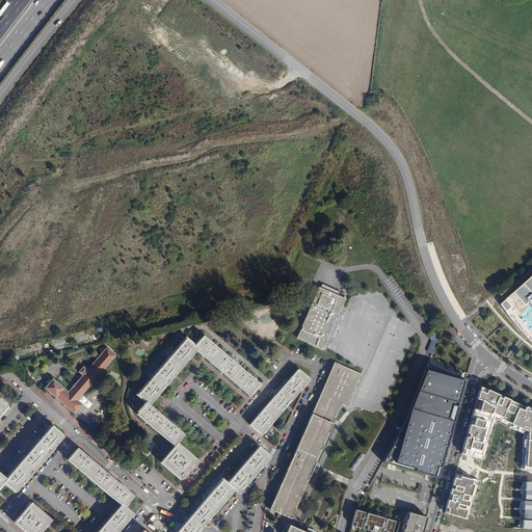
[(327,360),(331,361),(327,370),(288,452),(286,456),(270,474),(261,531),(349,531),(355,510),(362,499),(382,462),(404,425),(425,370),(432,353),(433,354),(440,341),(434,331),(351,214),(333,185),(280,298),(304,292),(285,341),(297,346),(327,360)]
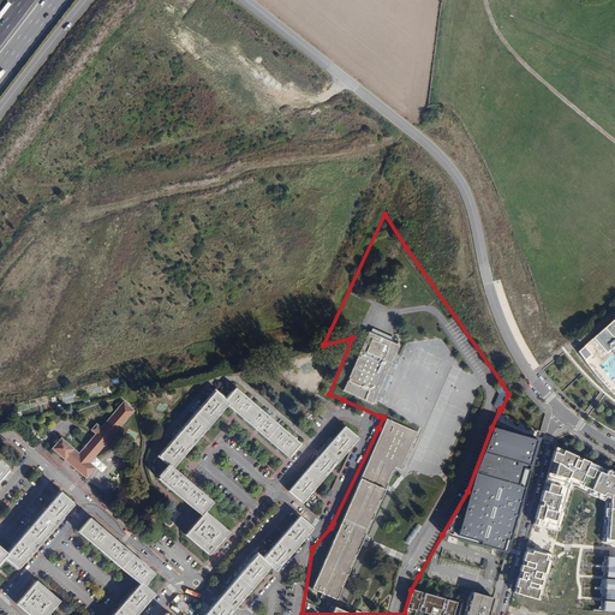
[(614,318),(578,352),(596,375),(614,394),(614,318)]
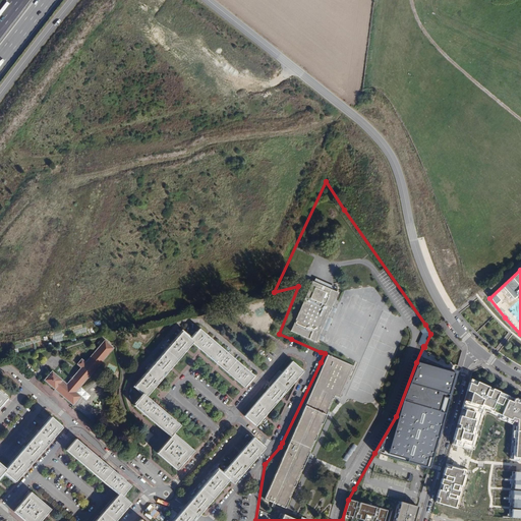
[(237,380),(245,387),(254,377),(199,330),(190,340),(182,332),(134,387),(143,395),(134,405),(142,411),(161,427),(171,436),(158,452),(177,469),(186,459),(192,452),(172,435),(179,425),(145,396),(155,385),(170,366),(185,348),(192,341),(200,349),(219,364),(237,380)]
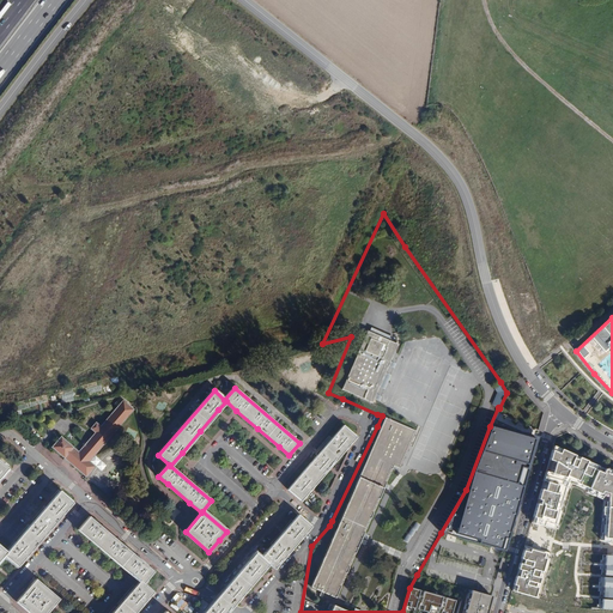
[(137,392),(16,418),(13,423),(36,442),(43,448),(68,469),(97,496),(132,526),(138,530),(145,532),(171,503),(155,489),(151,483),(146,467),(145,462),(146,456),(150,444),(137,392)]
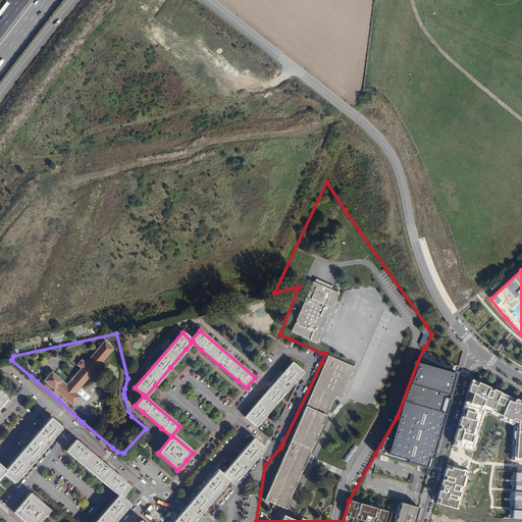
[(293,363),(245,417),(255,426),(264,415),(279,398),(297,378),(303,371),(293,363)]
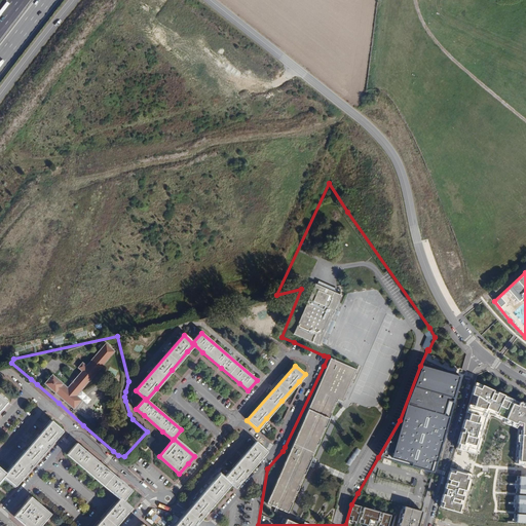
[(430,473),(434,473),(453,401),(447,399),(449,393),(454,375),(420,366),(400,420),(378,457),(384,459),(430,473)]
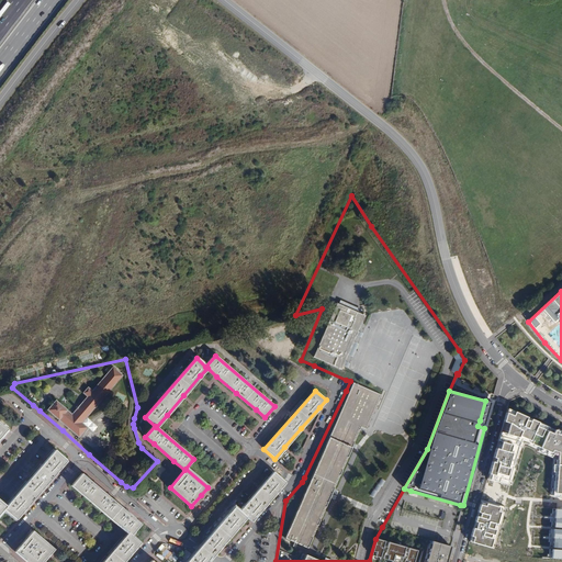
[(492,463),(487,480),(507,485),(523,439),(561,454),(558,497),(561,497),(561,433),(507,408),(502,428),(492,463)]
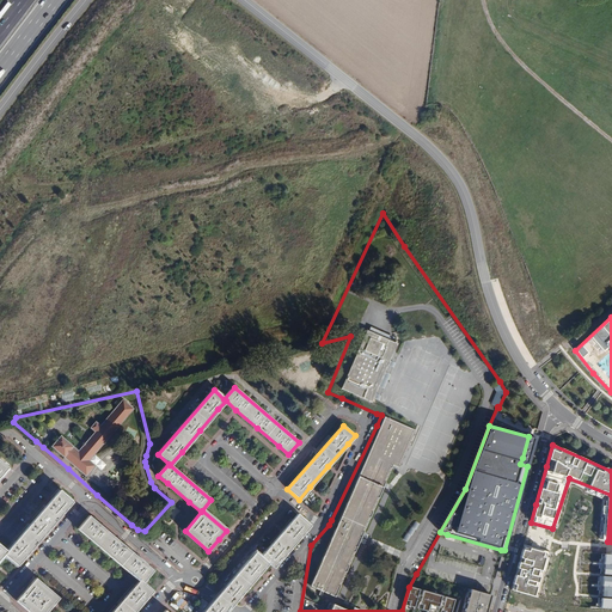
[(0,558),(4,555),(16,564),(28,550),(48,527),(65,508),(71,501),(59,491),(7,551),(0,545),(0,558)]
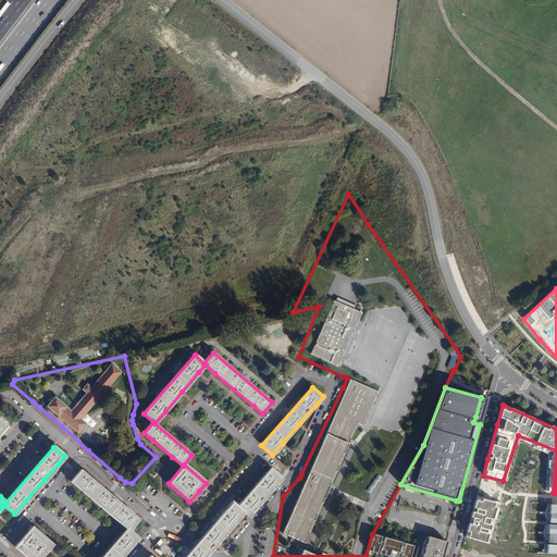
[(231,502),(197,542),(183,556),(205,556),(210,552),(220,541),(237,521),(244,512),(248,517),(258,506),(274,486),(282,478),(271,469),(237,507),(231,502)]
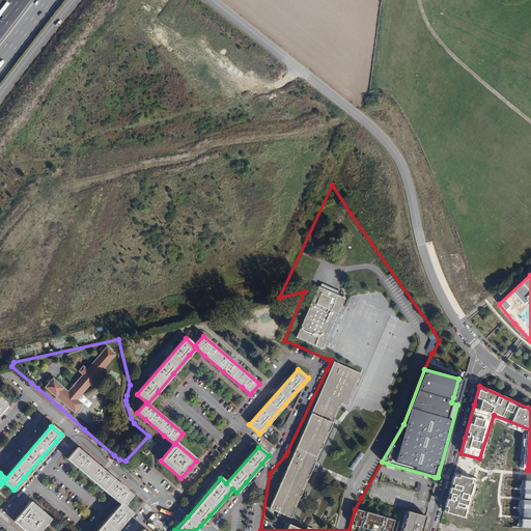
[(133,496),(77,448),(68,457),(78,466),(96,482),(113,497),(120,503),(96,530),(114,530),(127,518),(131,512),(123,506),(133,496)]
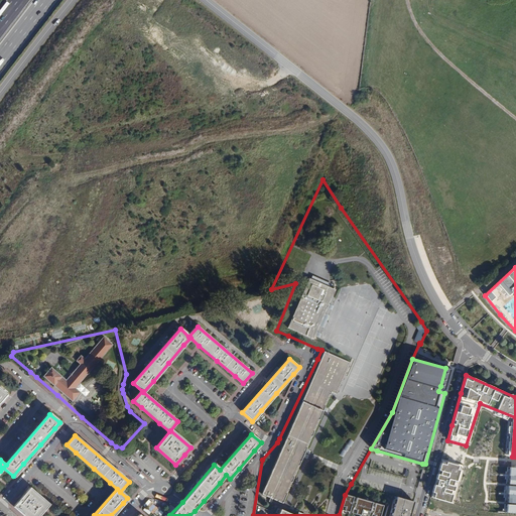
[(463,468),(441,462),(437,474),(430,498),(453,504),(463,468)]
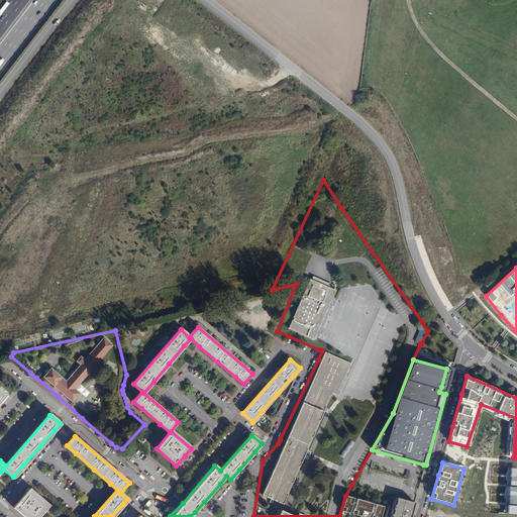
[(394,482),(406,485),(410,472),(392,467),(390,473),(396,475),(394,482)]
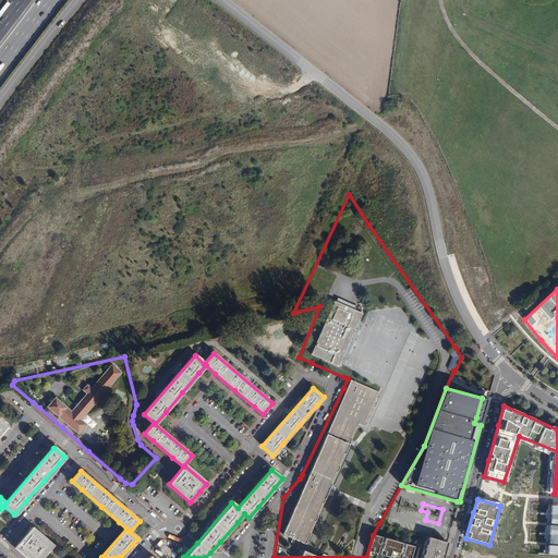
[(557,506),(552,507),(548,555),(557,555),(557,506)]
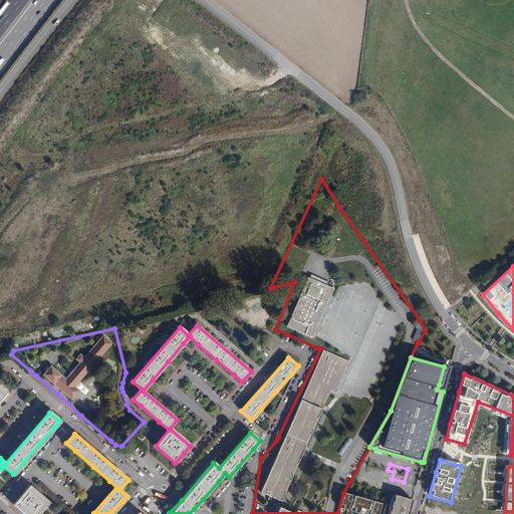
[(39,513),(48,504),(29,487),(21,496),(14,504),(26,513),(39,513)]
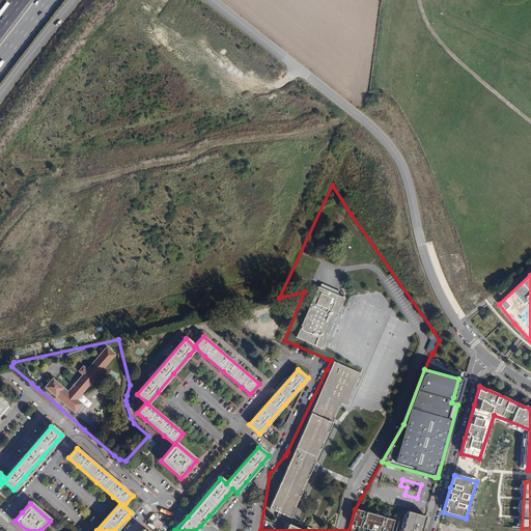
[(493,520),(509,521),(510,503),(494,503),(493,520)]
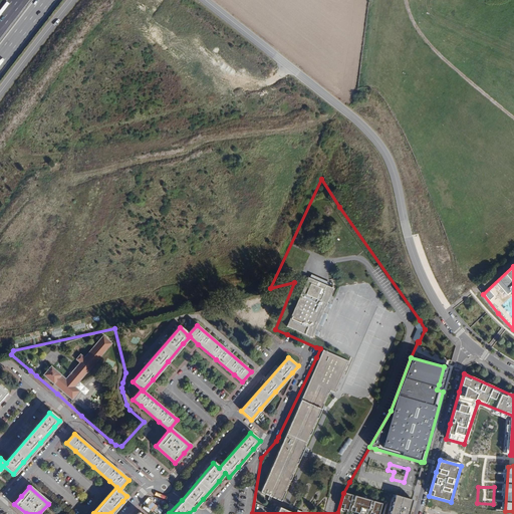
[(343,494),(339,509),(347,512),(349,505),(352,506),(350,512),(355,513),(366,513),(367,511),(371,512),(369,513),(378,513),(381,505),(343,494)]
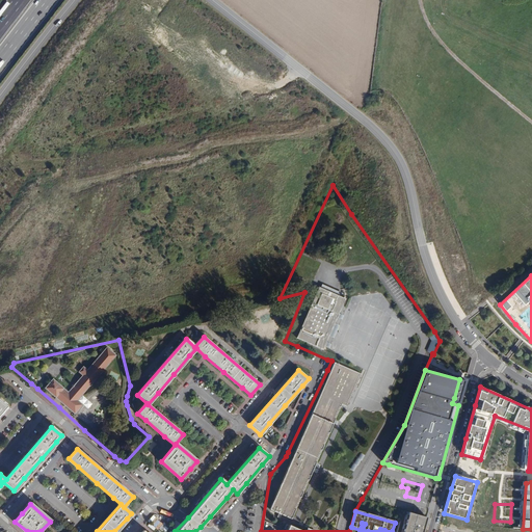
[(402,531),(422,531),(423,531),(425,522),(426,520),(406,513),(401,530),(403,531),(402,531)]
